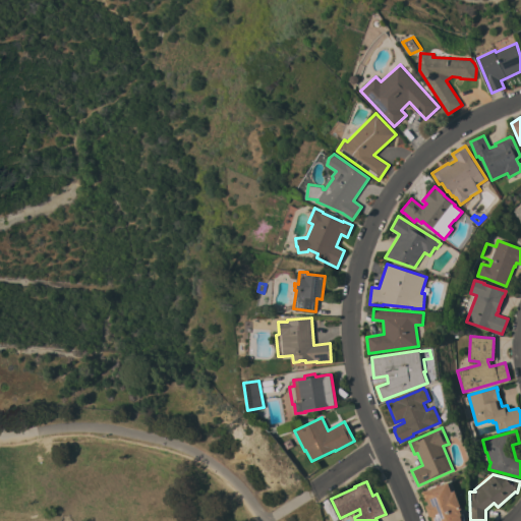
[(448,482),(449,483),(451,482),(454,490),(455,490),(462,509),(460,509),(462,514),(463,513),(464,520),(432,520),(431,516),(429,517),(425,506),(428,505),(427,501),(425,501),(422,491),(448,482)]
